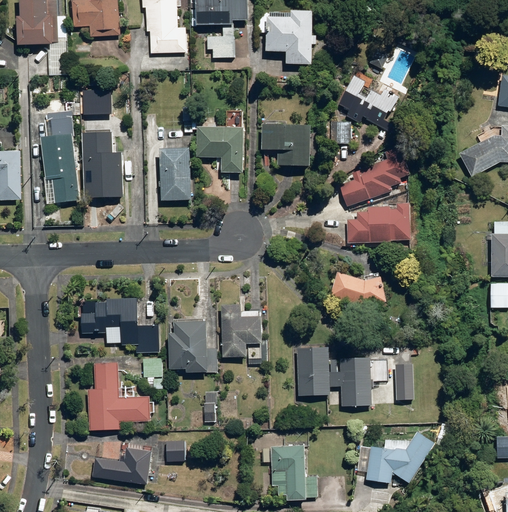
[(64,16),(56,15),(56,0),(21,0),(22,16),(15,16),(14,26),(20,26),(20,43),(56,43),(56,36),(64,36),(64,16)]
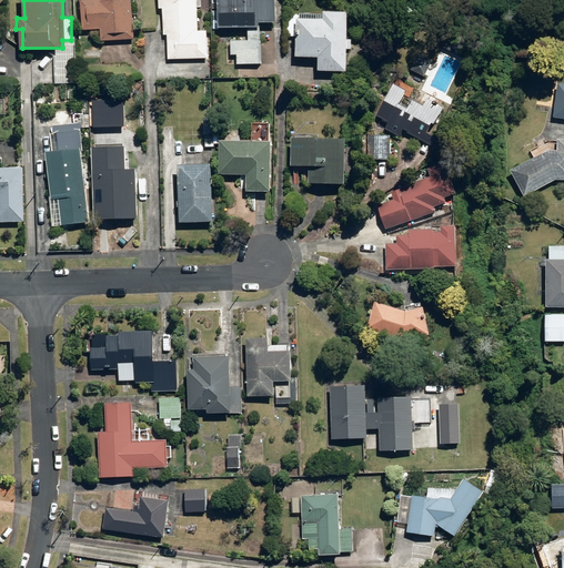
[(79,0),(80,29),(99,29),(99,41),(132,40),(131,0),(79,0)]
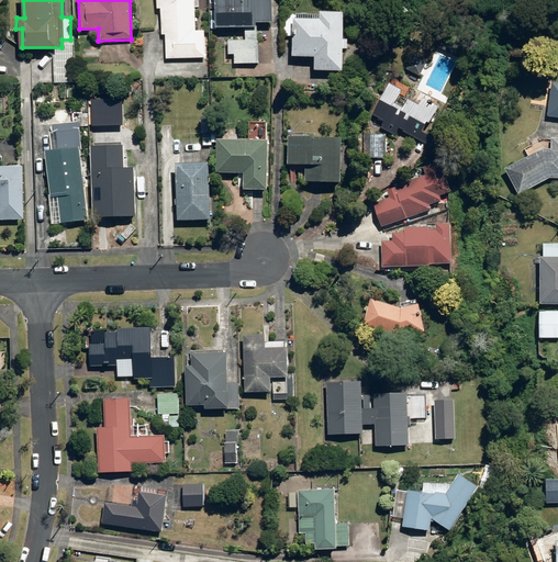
[(154,0),(154,8),(160,8),(159,35),(164,35),(163,58),(202,59),(203,30),(192,30),(192,0),(154,0)]
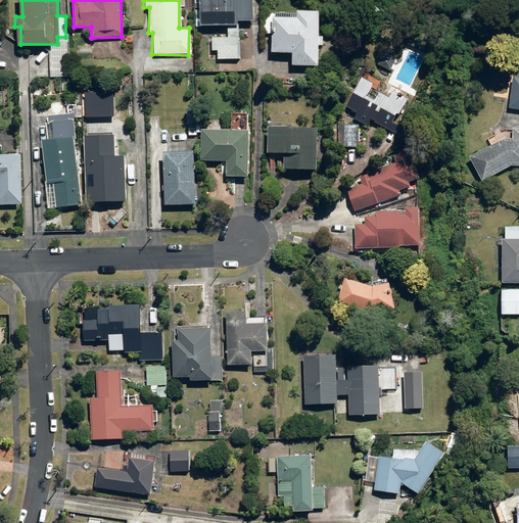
[(192,0),(192,26),(226,26),(226,36),(211,36),(210,49),(216,49),(216,58),(238,58),(238,21),(248,21),(248,25),(253,25),(252,0),(192,0)]
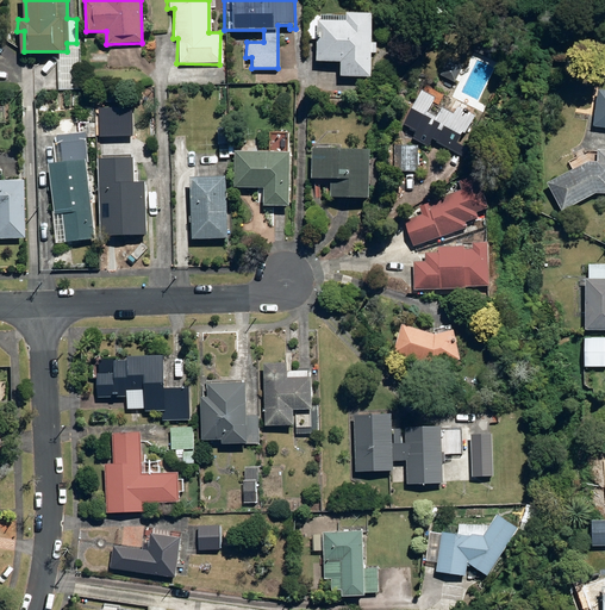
[(374,76),(375,11),(348,10),(348,14),(304,13),(304,38),(317,38),(317,60),(343,61),(342,75),(374,76)]
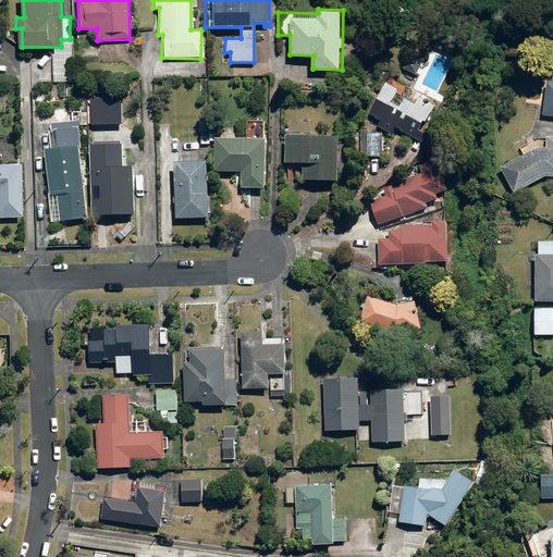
[(418,152),(434,118),(426,113),(431,102),(382,77),(361,120),(398,138),(396,141),(418,152)]
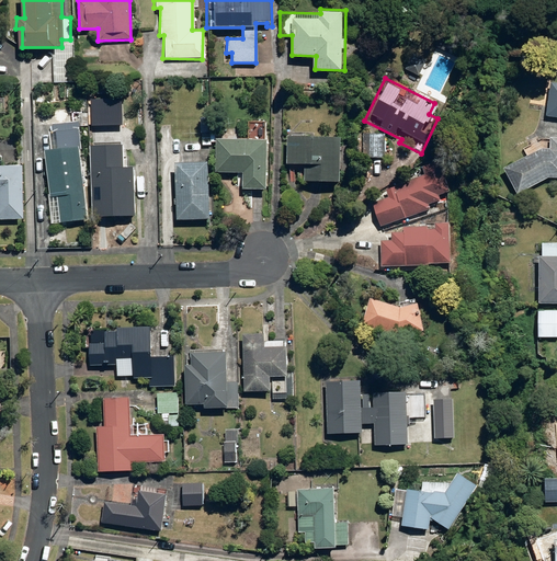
[(556,82),(549,82),(545,118),(556,119),(556,82)]
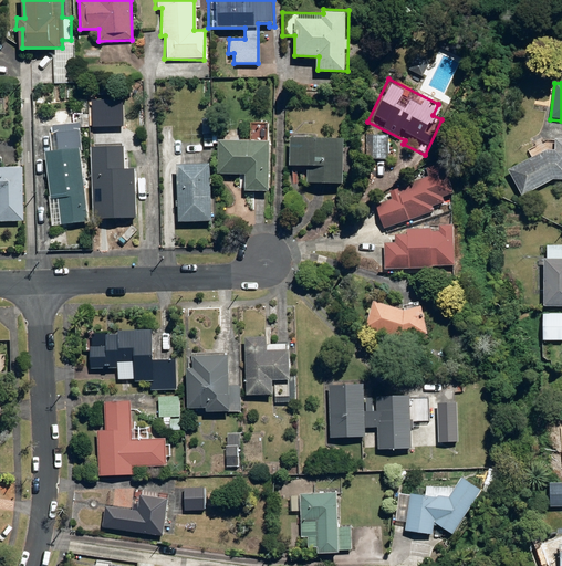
[(106,105),(92,106),(92,127),(106,127),(106,105)]
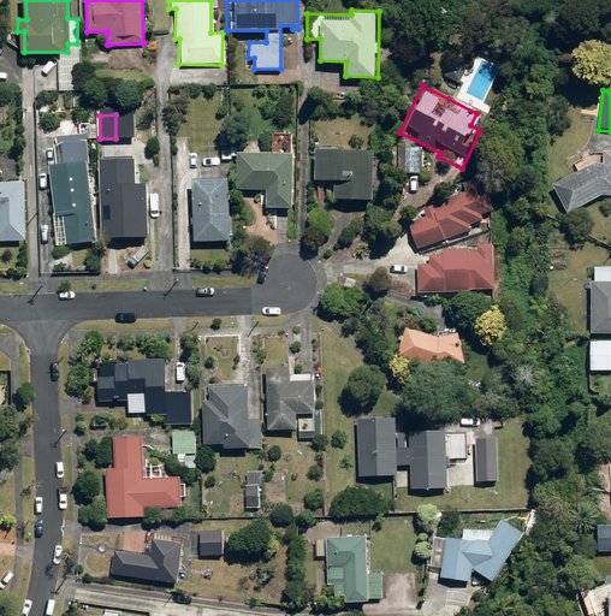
[(55,244),(64,243),(95,240),(84,141),(53,143),(54,165),(46,165),(55,244)]
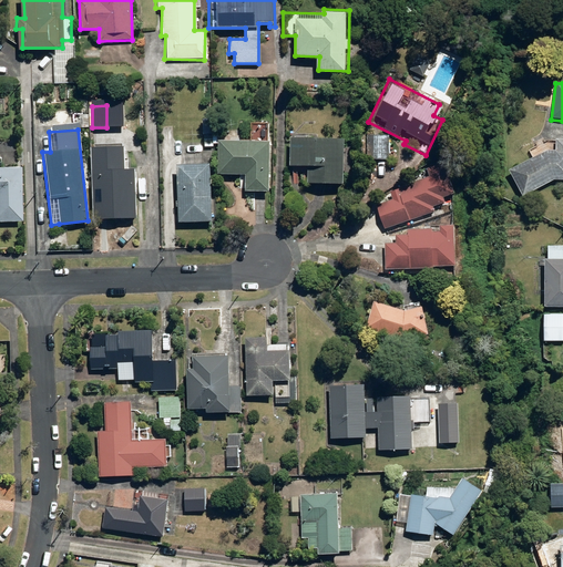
[(288,164),(308,165),(307,183),(345,184),(346,163),(346,137),(289,135),(288,164)]
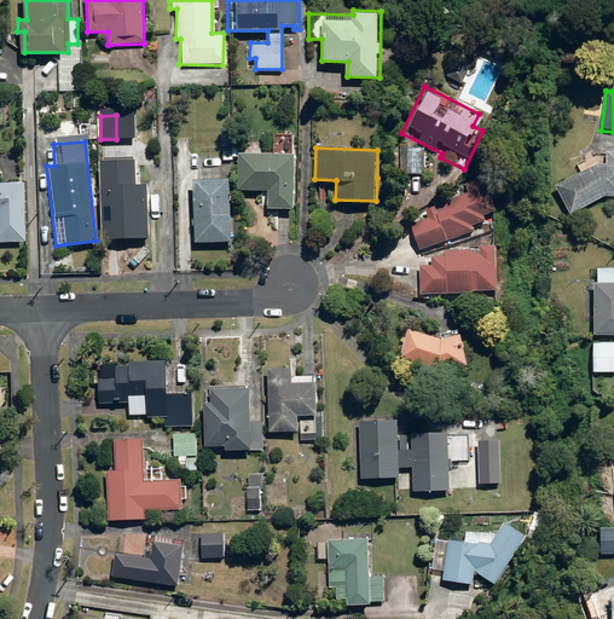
[(423,148),(406,148),(406,173),(423,173),(423,148)]
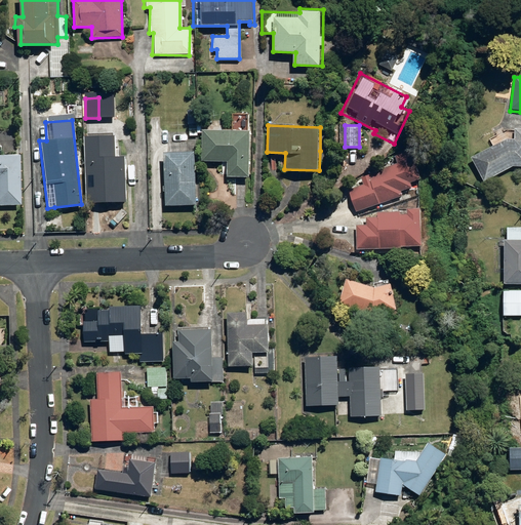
[(514,136),(509,136),(470,156),(483,182),(515,165),(520,165),(520,128),(514,128),(514,136)]
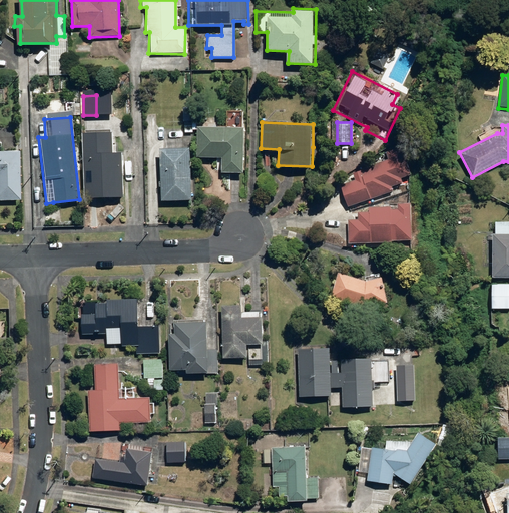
[(198,157),(215,158),(215,170),(242,171),(244,127),(218,126),(199,126),(198,157)]
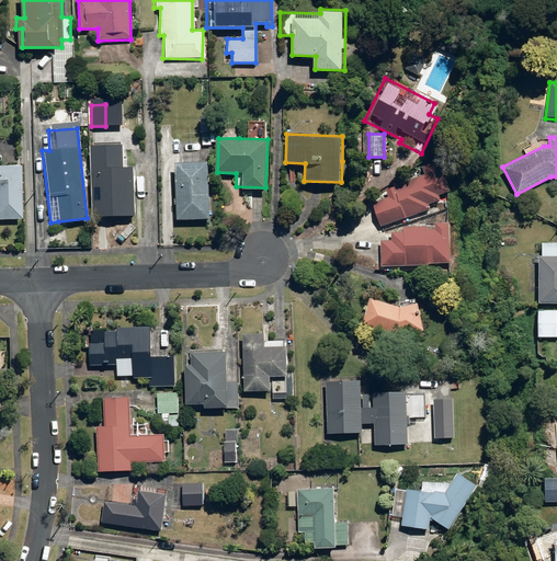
[(135,167),(124,167),(125,142),(93,142),(92,215),(123,216),(134,216),(135,167)]
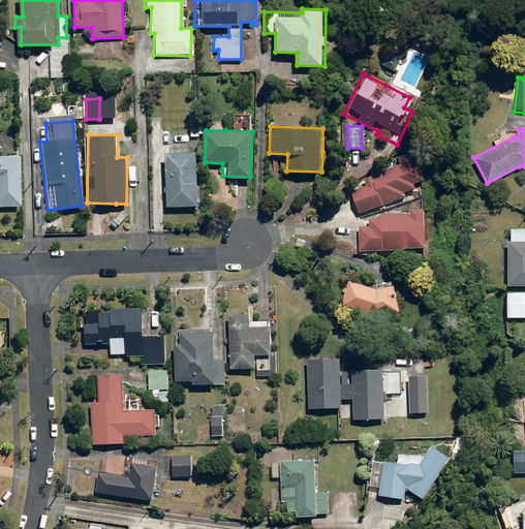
[(198,207),(198,152),(167,152),(167,207),(198,207)]
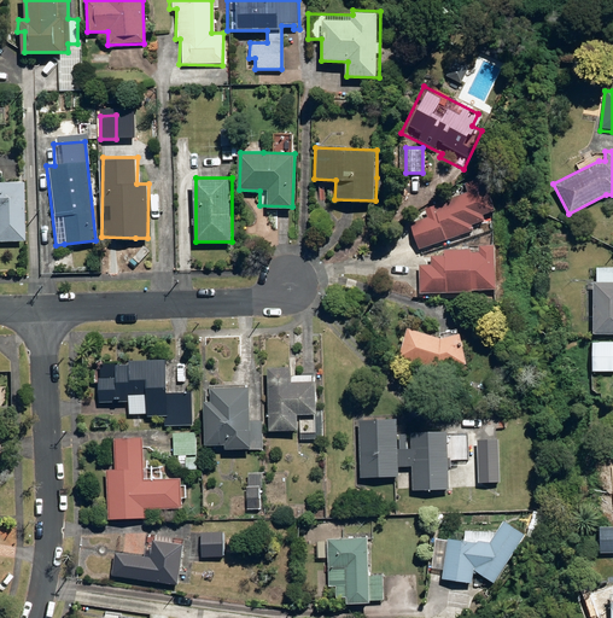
[(465,186),(467,196),(407,215),(416,249),(494,223),(479,181),(465,186)]
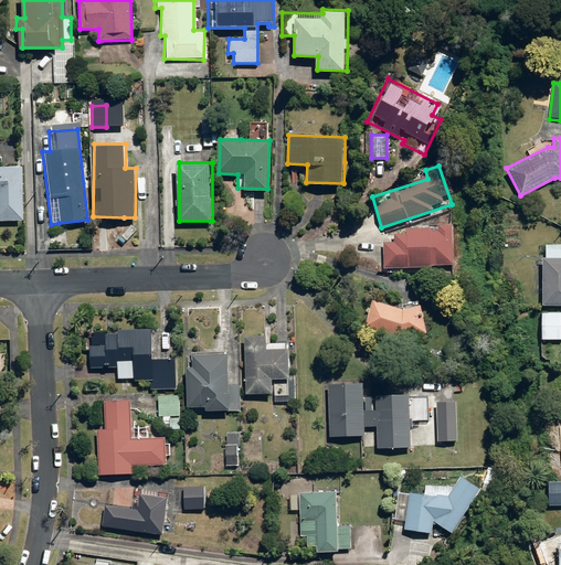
[(0,220),(19,221),(19,196),(19,168),(0,167),(0,220)]
